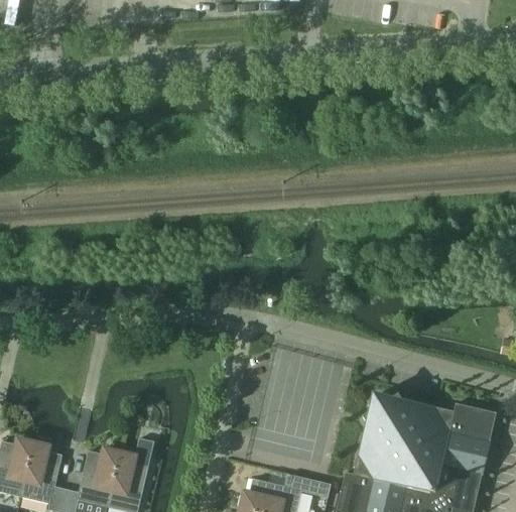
[(503,337),(500,350),(508,352),(512,340),(503,337)]
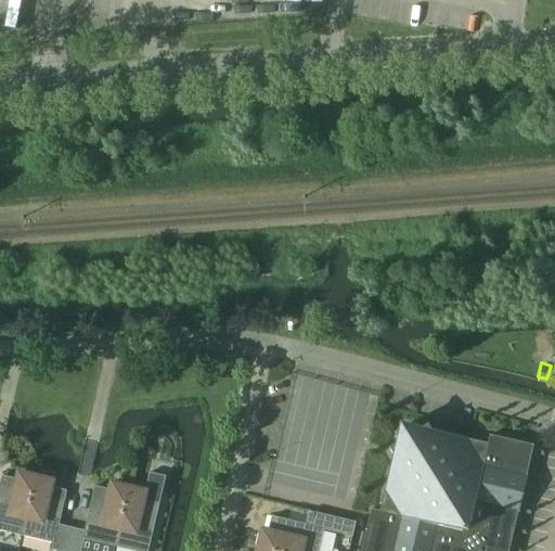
[(371,508),(361,550),(508,550),(518,511),(519,511),(528,473),(527,473),(533,444),(490,433),(488,441),(431,428),(428,423),(423,426),(407,423),(399,427),(398,431),(395,444),(389,447),(392,452),(379,509),(371,508)]
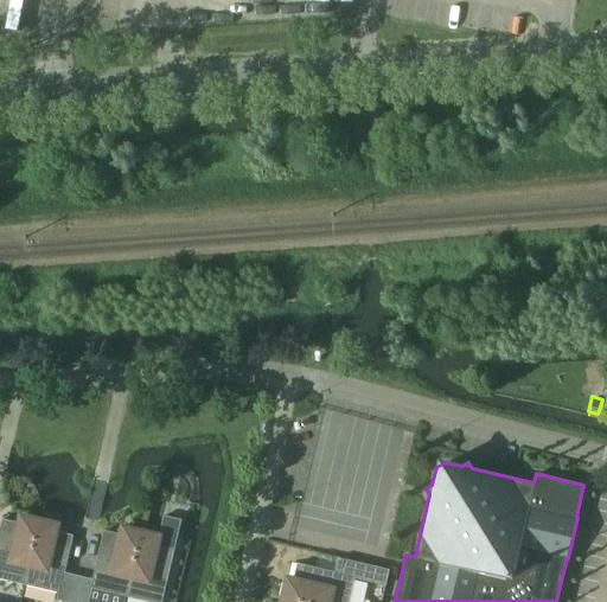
[(164,514),(159,536),(141,532),(126,595),(157,601),(161,601),(181,518),(164,514)]
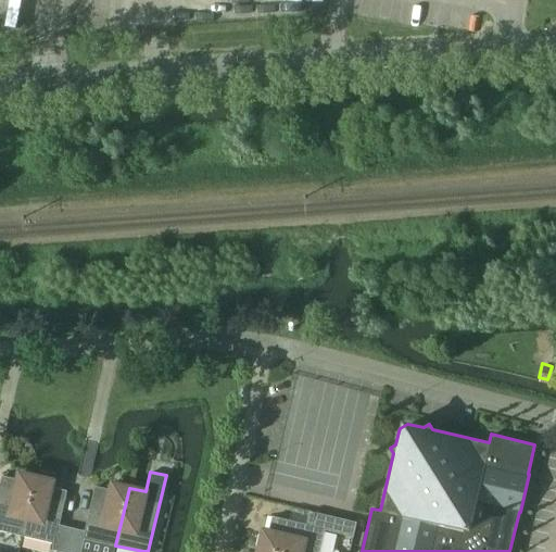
[(0,529),(22,535),(36,477),(20,473),(19,478),(2,475),(0,481),(0,529)]
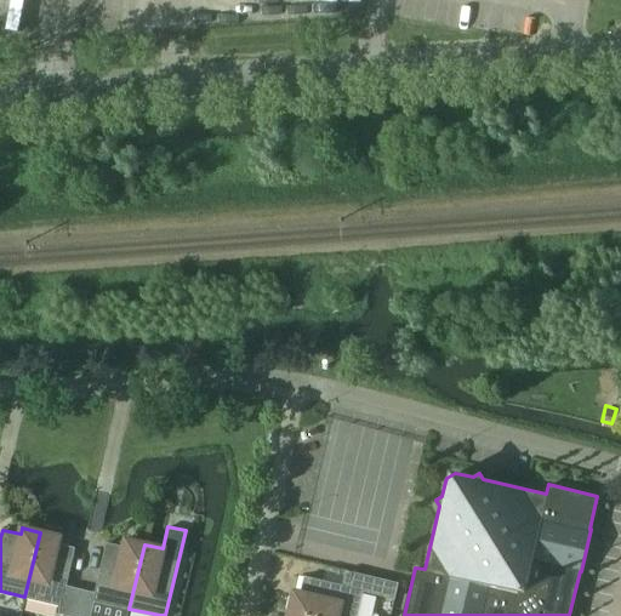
[(58,536),(40,532),(24,597),(60,605),(58,612),(73,615),(80,588),(66,585),(75,547),(57,542),(58,536)]
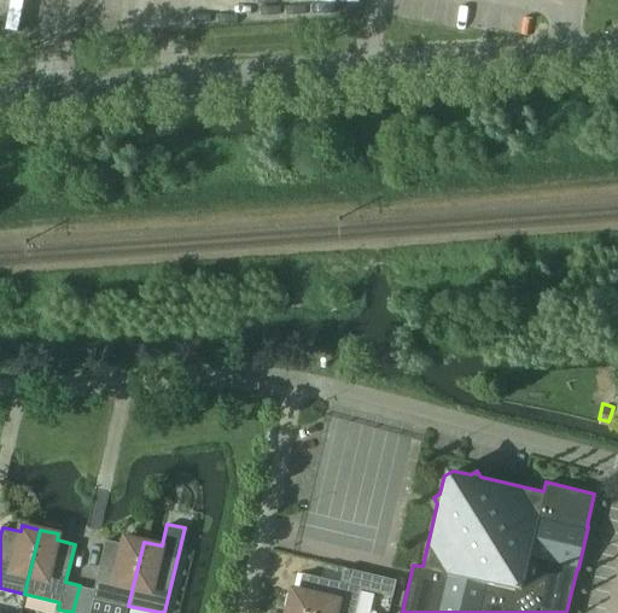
[(128,606),(144,542),(126,537),(124,543),(105,538),(94,588),(80,585),(73,612),(89,612),(94,597),(128,606)]
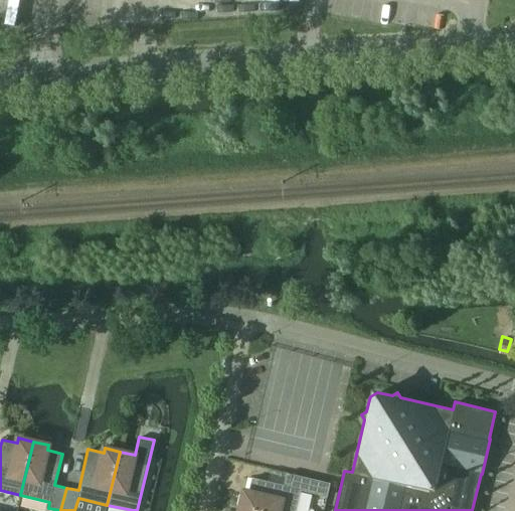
[(243,491),(240,506),(262,510),(296,510),(301,490),(327,496),(330,483),(287,472),(284,484),(252,477),(248,492),(243,491)]
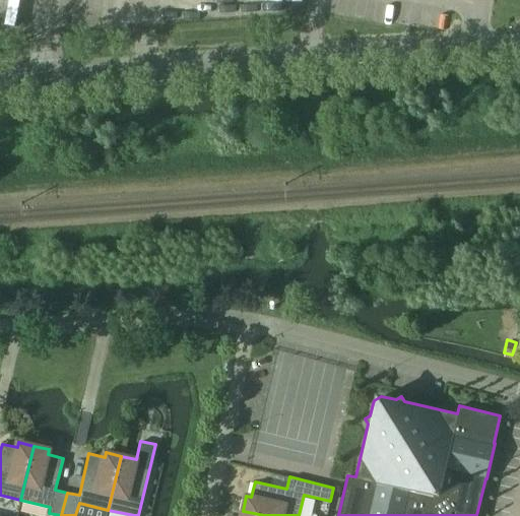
All buildings are outlined.
